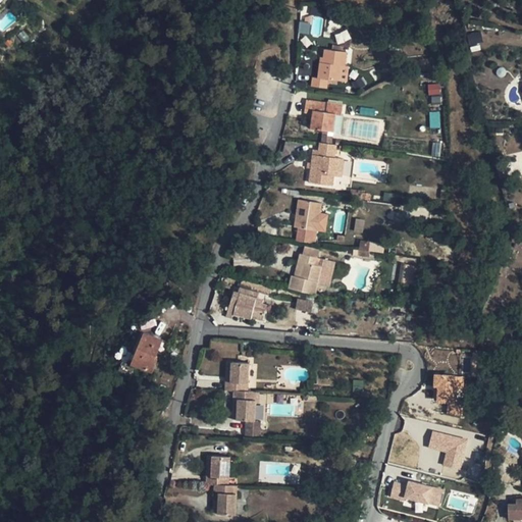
[(299,32),(309,32),(309,23),(300,22),(299,32)]
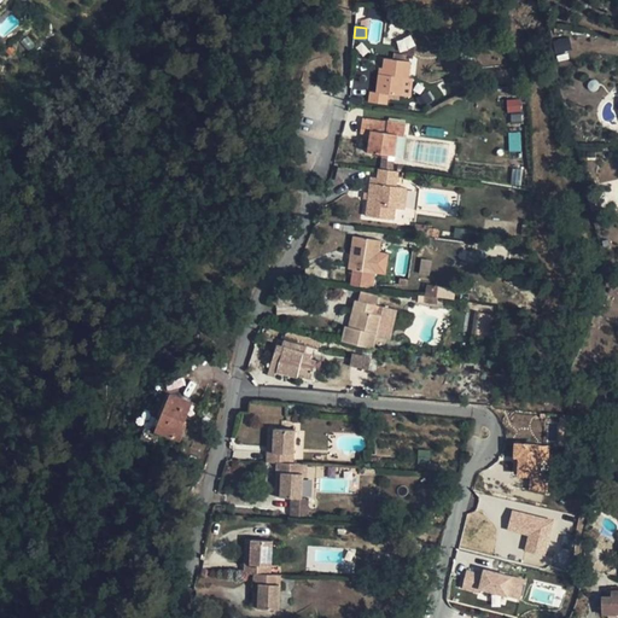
[(392,94),(401,95),(412,97),(414,79),(410,77),(412,62),(385,58),(383,74),(380,74),(378,92),(372,92),(369,101),(389,104),(390,94),(392,94)]
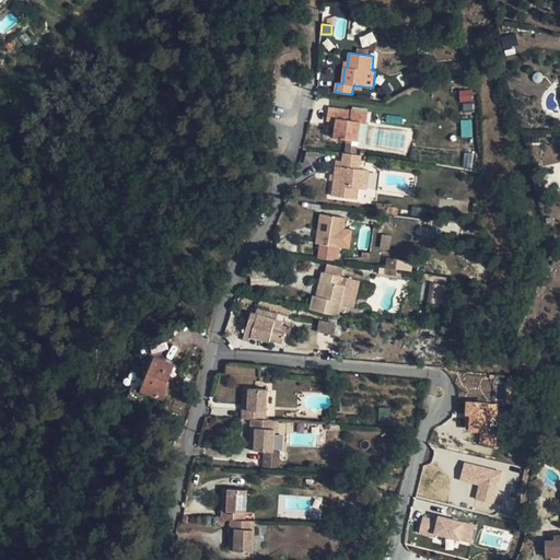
[(459,91),(461,102),(471,102),(470,91),(459,91)]
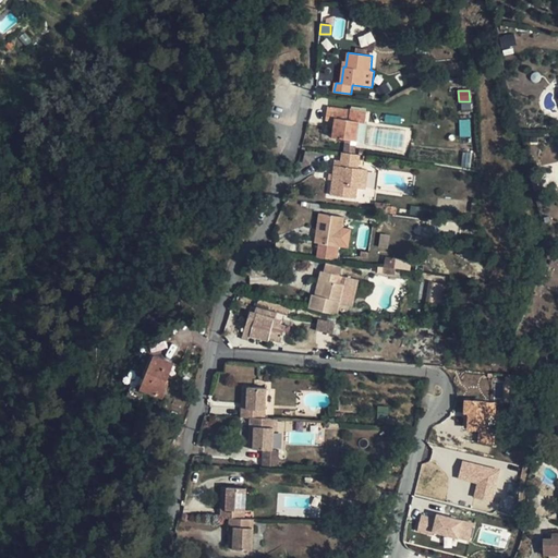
[(344,153),(355,154),(358,141),(361,122),(366,122),(367,111),(351,108),(351,110),(328,106),(326,120),(336,121),(332,137),(347,138),(344,153)]
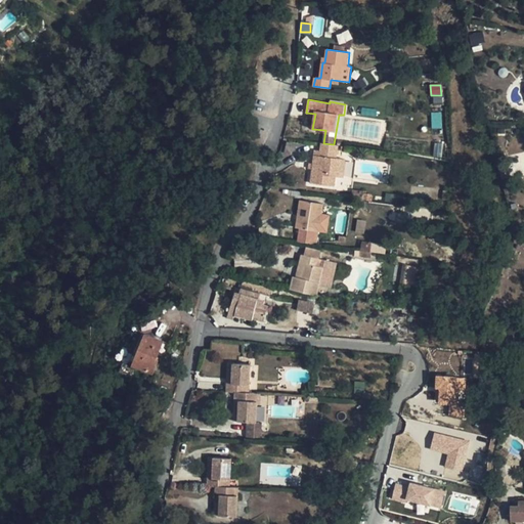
[(288,141),(285,154),(292,155),(295,143),(288,141)]
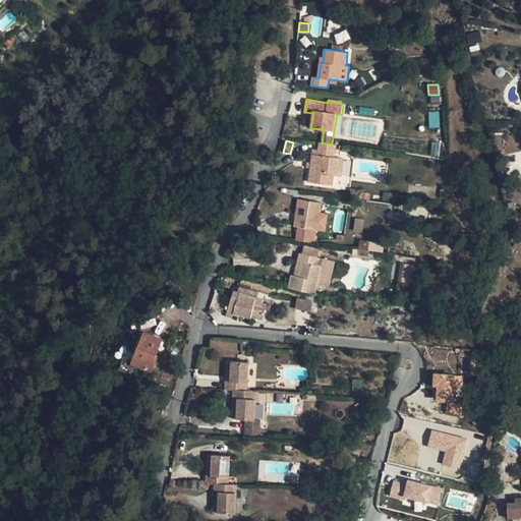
[(335,157),(337,145),(332,143),(322,142),(320,142),(317,155),(312,154),(309,182),(332,185),(336,157),(335,157)]
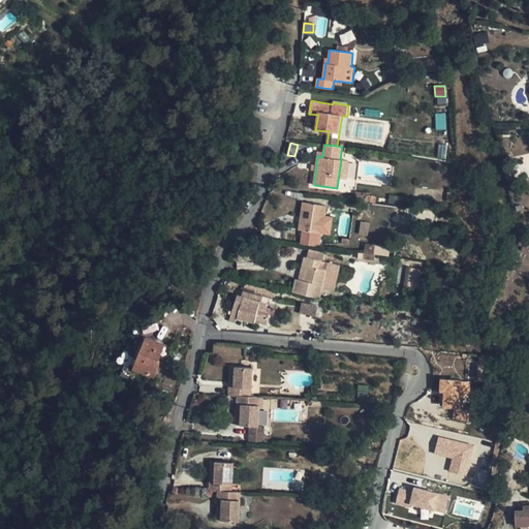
[(504,169),(506,181),(515,179),(511,168),(504,169)]
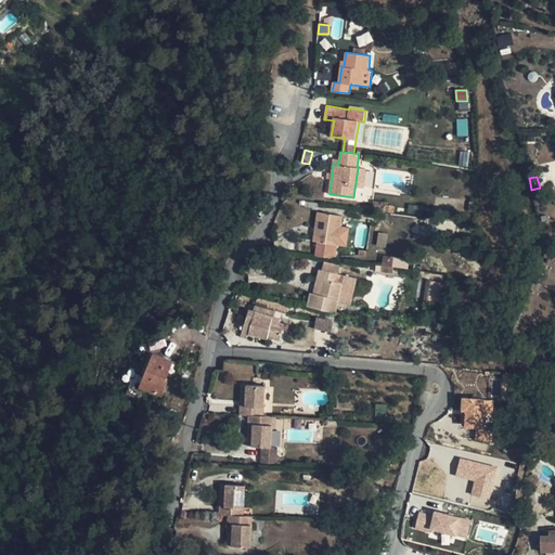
[(318,242),(315,256),(335,259),(337,245),(338,245),(343,216),(318,213),(313,242),(318,242)]
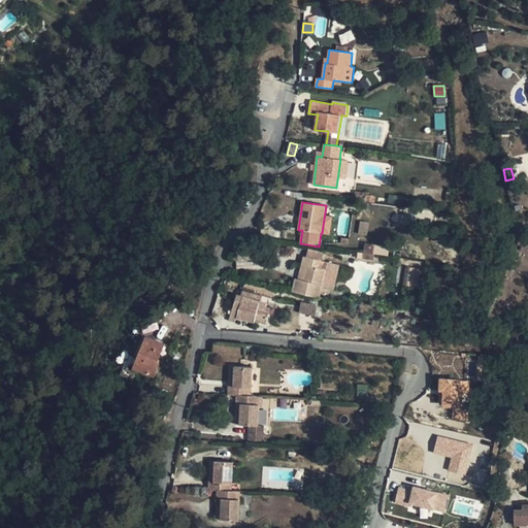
[(373,254),(387,256),(389,248),(364,243),(362,258),(373,260),(373,254)]
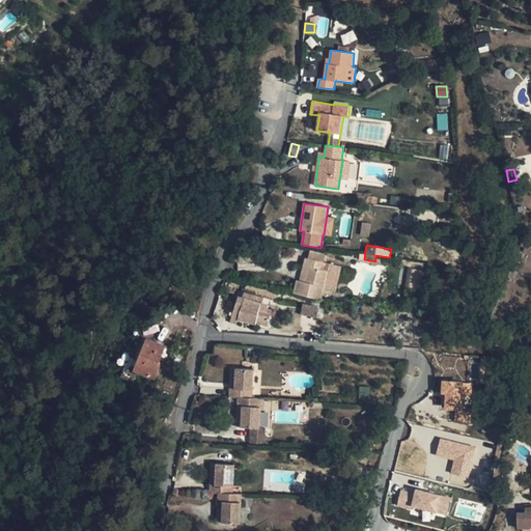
[(308,258),(324,262),(326,254),(310,250),(308,258)]
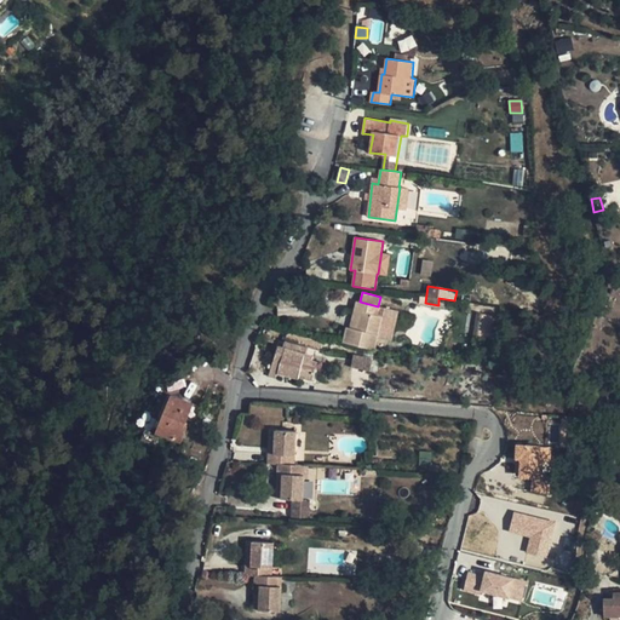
[(378,306),(360,302),(356,302),(350,328),(348,327),(343,343),(375,350),(383,317),(379,316),(382,308),(378,306)]
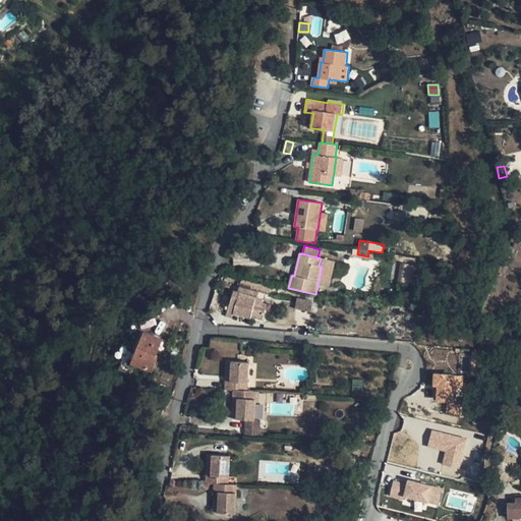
[(234,290),(230,303),(236,305),(233,314),(250,319),(251,316),(264,320),(267,304),(263,303),(264,299),(257,297),(259,293),(269,295),(271,287),(242,279),(238,291),(234,290)]
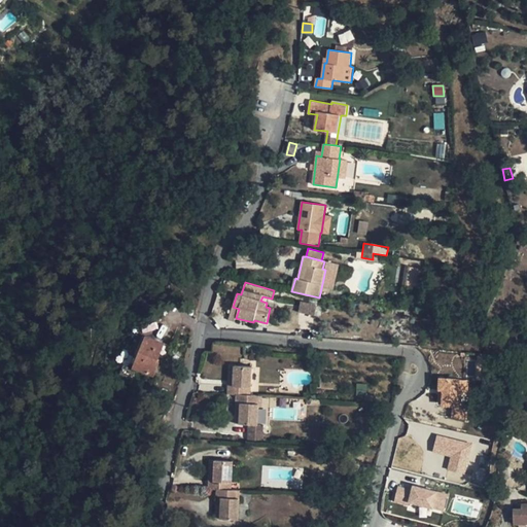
[(314,314),(315,304),(300,302),(299,313),(314,314)]
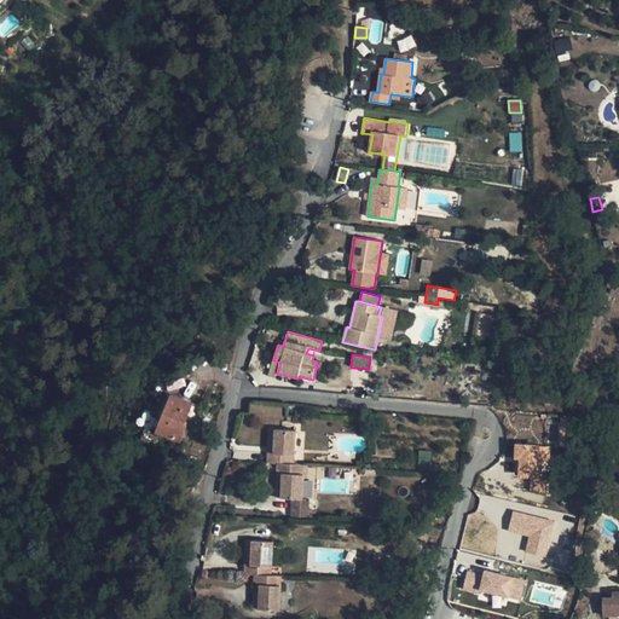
[(281,363),(273,360),(268,376),(276,377),(277,374),(281,363)]
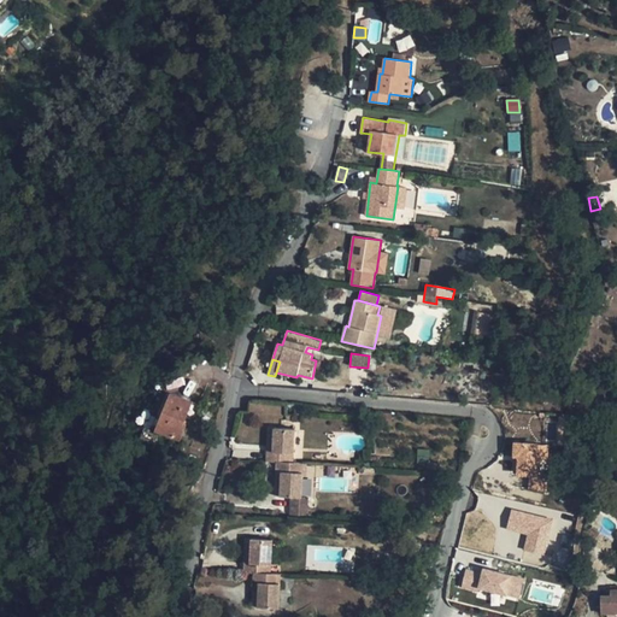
[(171,393),(157,430),(181,440),(187,424),(184,423),(194,401),(171,393)]
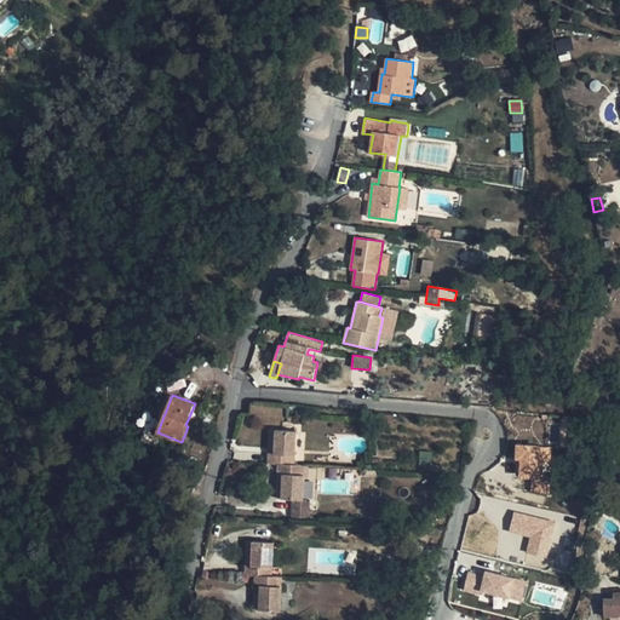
[(274,454),(269,454),(268,464),(277,464),(279,464),(294,465),(297,431),(275,430),(274,454)]
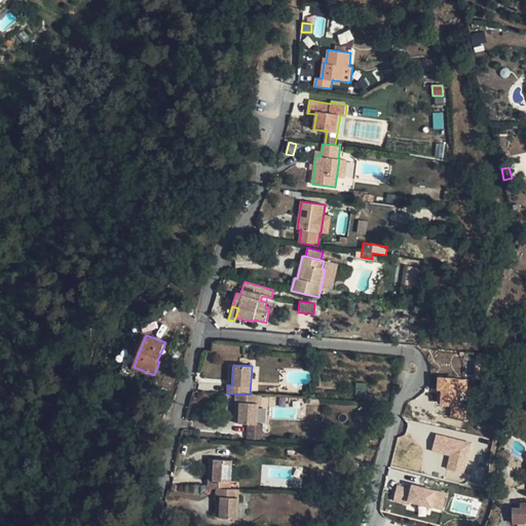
[(359,383),(358,393),(366,393),(366,384),(359,383)]
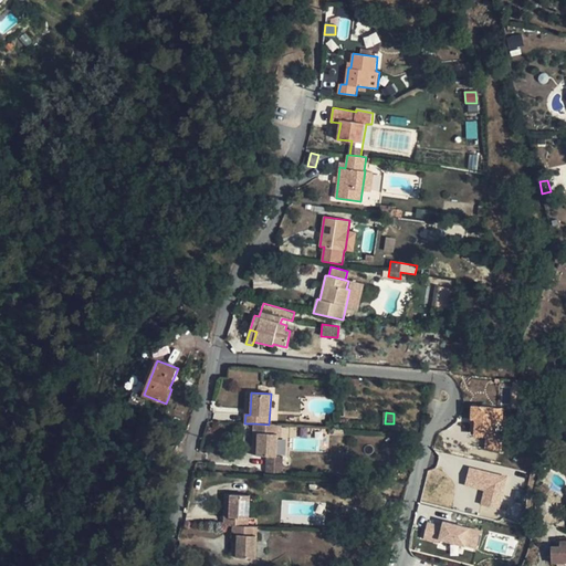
[(270,425),(269,425),(254,423),(253,432),(258,432),(257,456),(266,457),(278,457),(279,425),(270,425)]
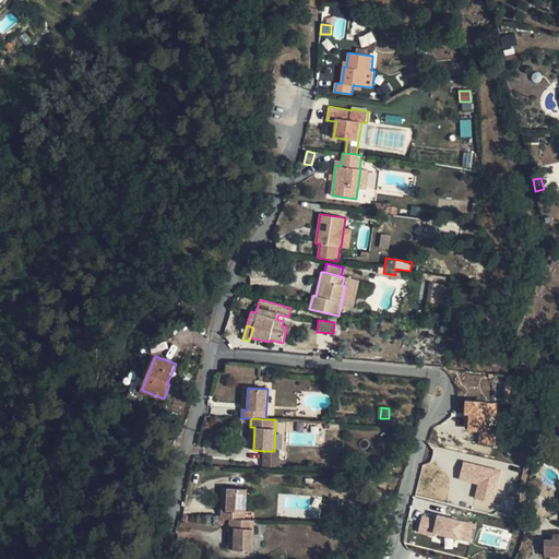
[(274,451),(263,451),(262,468),(280,470),(280,460),(280,451),(274,451)]
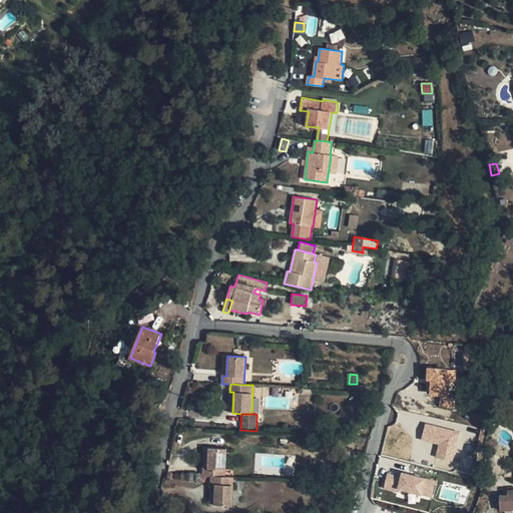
[(203,469),(203,476),(211,477),(225,477),(226,449),(209,448),(208,469),(203,469)]
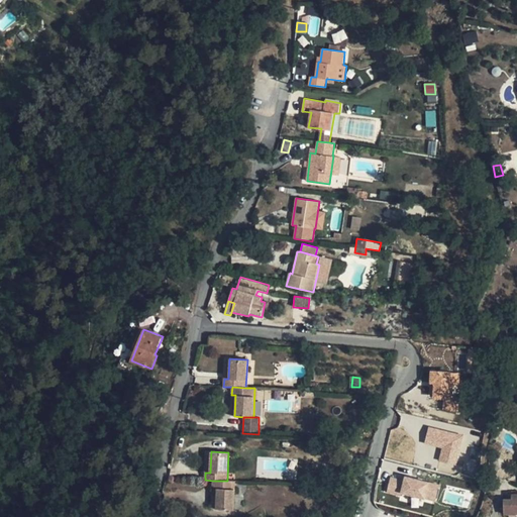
[(390,475),(387,494),(436,500),(439,482),(390,475)]
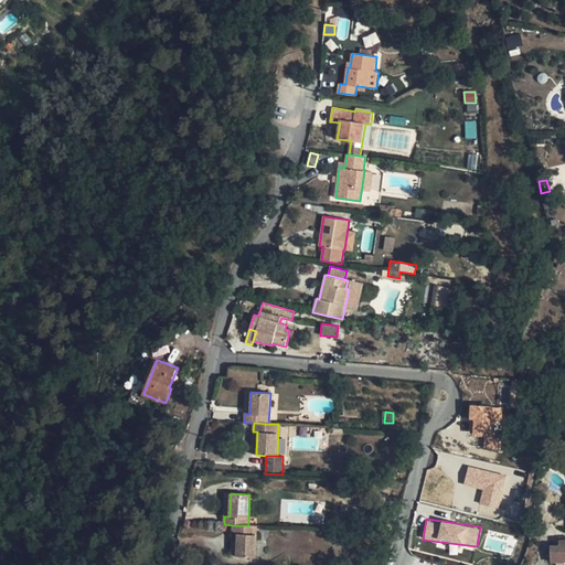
[(233,525),(232,533),(237,533),(236,556),(256,557),(257,525),(248,525),(233,525)]
